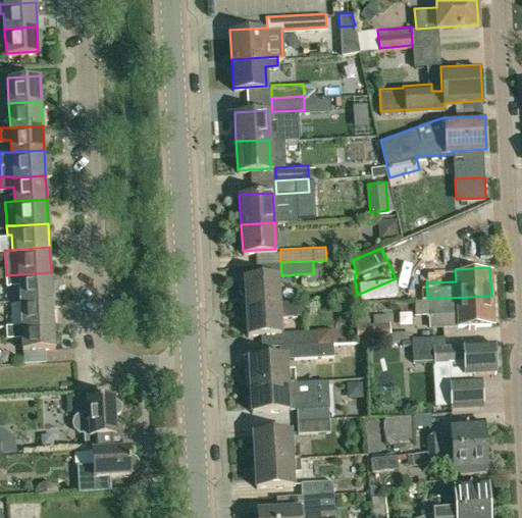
[(6,285),(18,283),(19,300),(52,298),(51,272),(6,275),(6,285)]
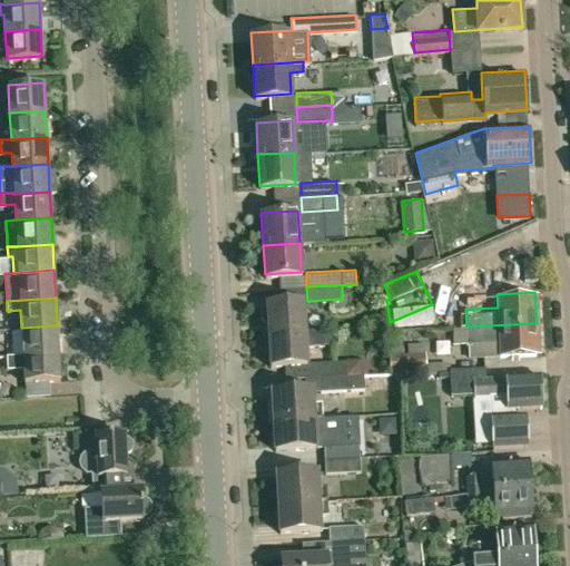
[(302,300),(266,302),(266,303),(263,303),(259,308),(261,318),(264,321),(267,321),(268,333),(304,332),(304,331),(302,300)]
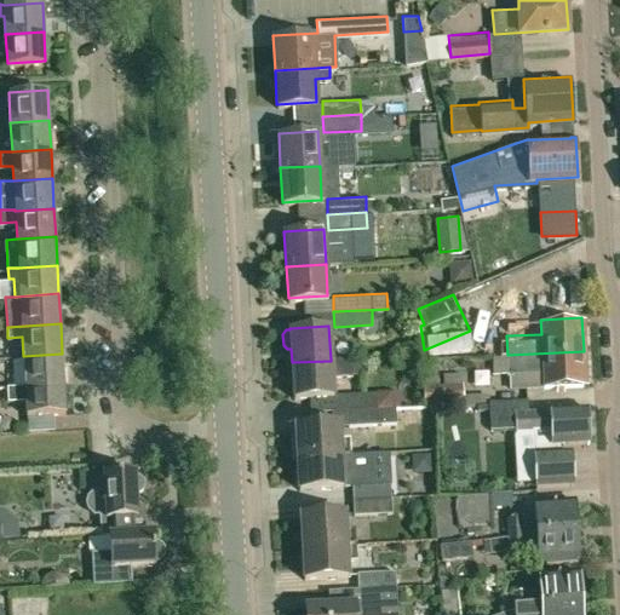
[(509,369),(541,368),(543,385),(585,383),(584,351),(507,355),(509,369)]
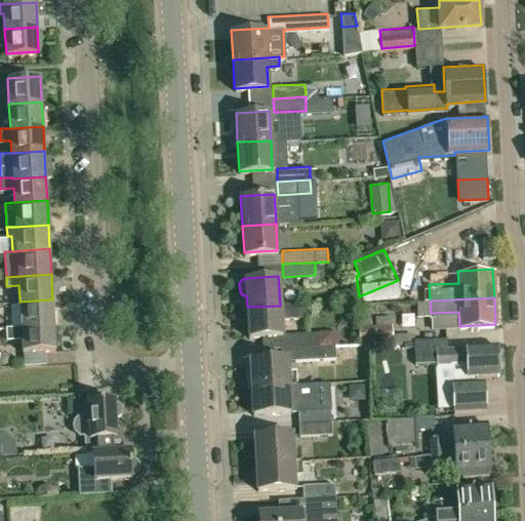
[(52,299),(19,302),(21,325),(22,326),(54,324),(52,299)]
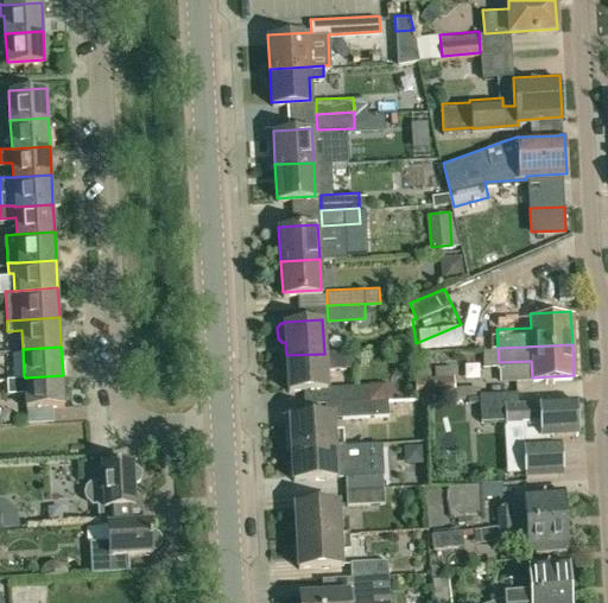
[(324,354),(286,355),(287,388),(325,386),(324,367),(346,366),(344,351),(324,353),(324,354)]
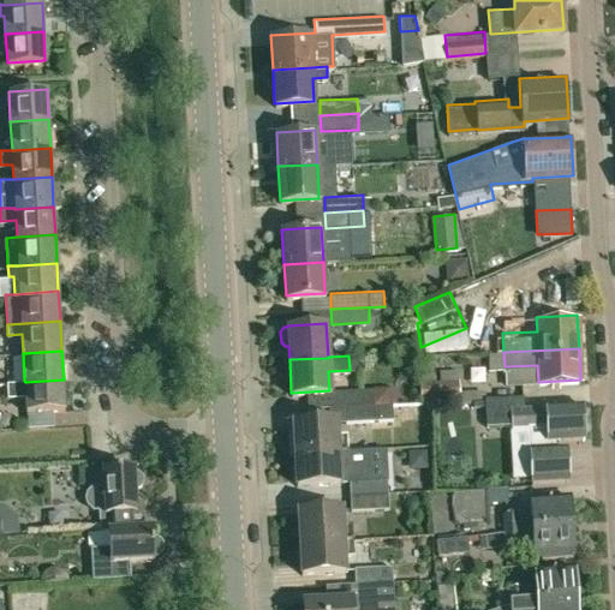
[(440,380),(419,380),(421,399),(459,396),(458,378),(440,380)]
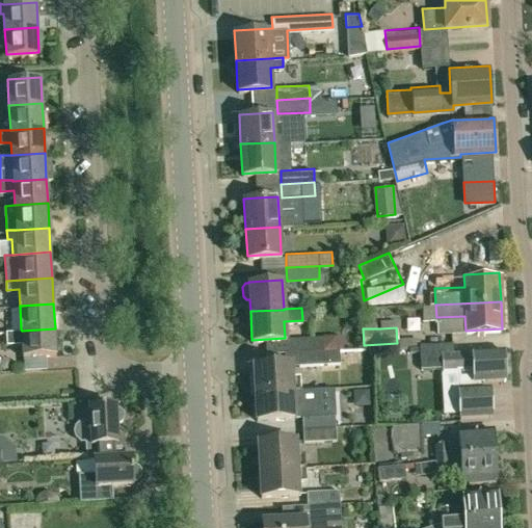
[(6,342),(22,342),(23,354),(56,352),(55,328),(22,331),(21,330),(6,330),(6,342)]
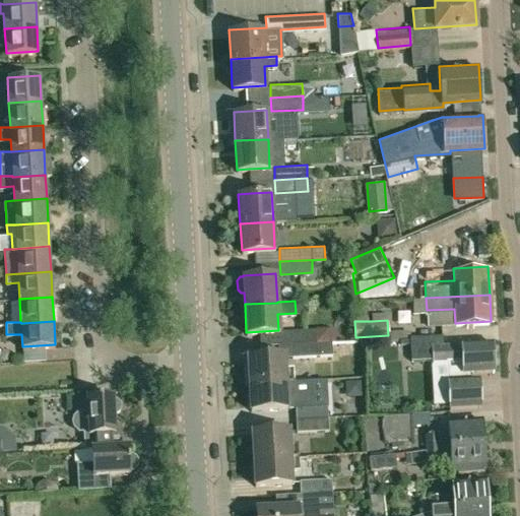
[(284,343),(291,342),(316,341),(315,328),(283,329),(284,343)]
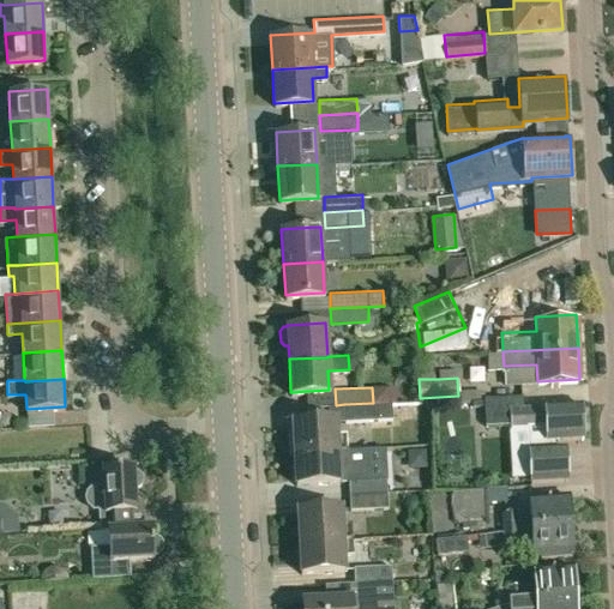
[(459,389),(459,396),(459,399),(485,399),(485,395),(485,387),(459,389)]
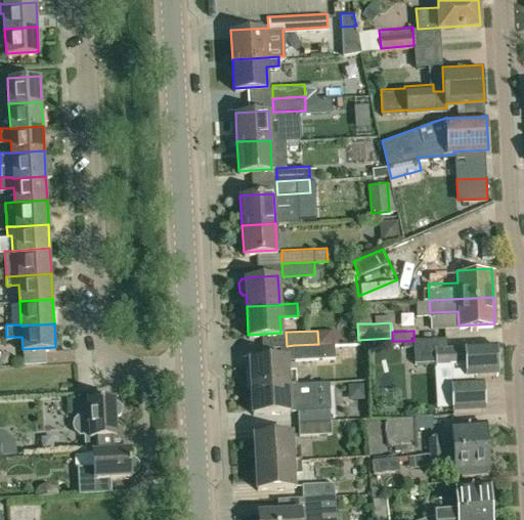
[(413,341),(415,360),(440,360),(440,361),(467,360),(467,373),(496,372),(495,343),(466,345),(466,346),(446,346),(445,336),(413,337),(413,341)]
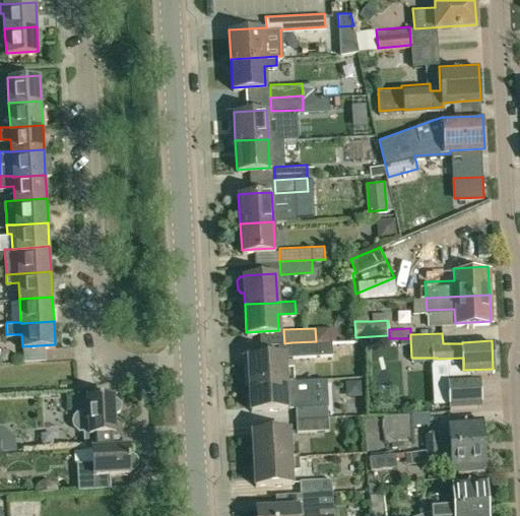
[(323,340),(316,341),(291,342),(291,356),(332,353),(332,351),(332,340),(323,340)]
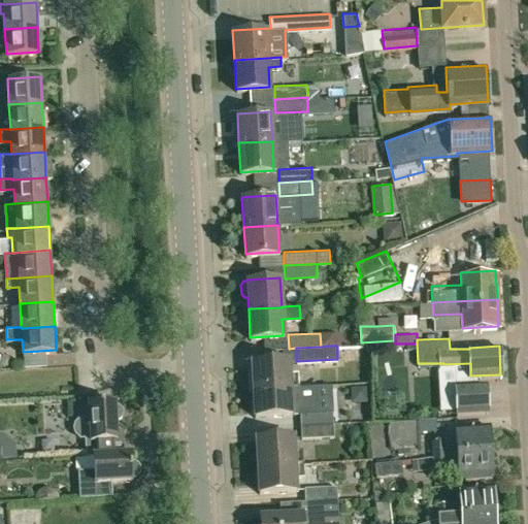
[(253,388),(297,386),(297,372),(289,372),(288,359),(252,361),(253,388)]
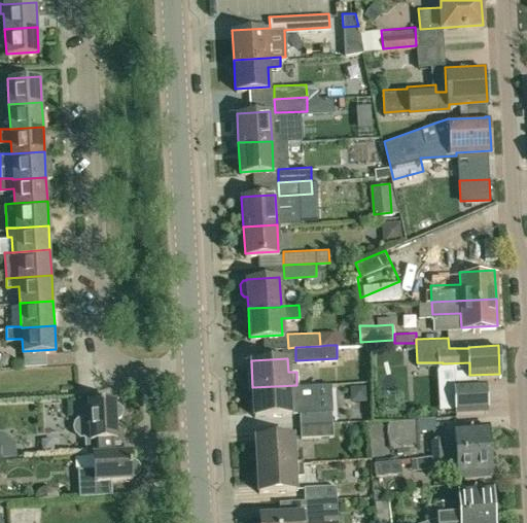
[(443,363),(445,411),(486,409),(484,381),(478,382),(478,375),(469,375),(469,362),(443,363)]
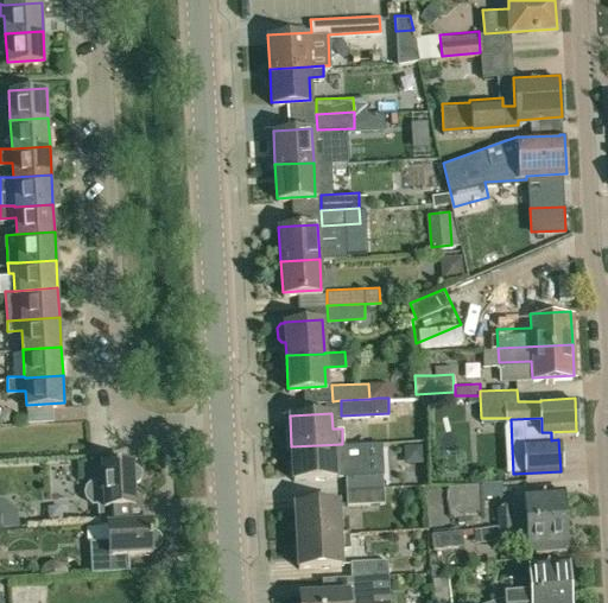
[(342,444),(291,446),(293,477),(335,475),(335,461),(343,461),(342,444)]
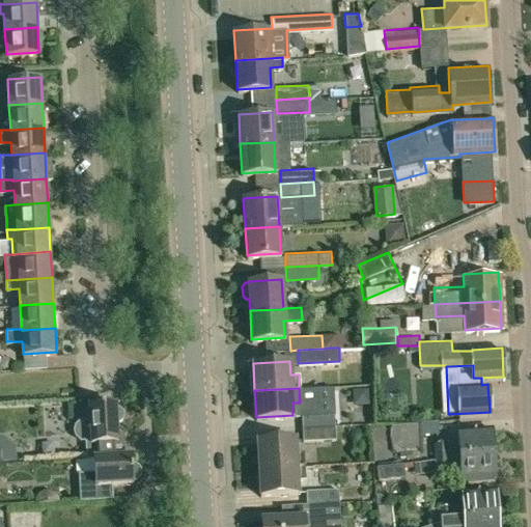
[(115,403),(88,405),(89,416),(79,419),(75,423),(74,428),(76,434),(80,437),(85,438),(86,456),(131,453),(122,453),(121,438),(117,437),(116,420),(119,418),(122,416),(123,412),(122,409),(119,406),(115,405),(115,403)]
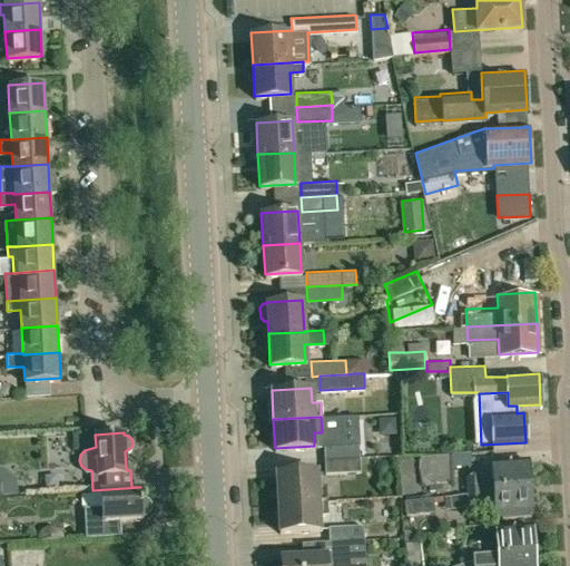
[(324,443),(324,458),(360,456),(359,441),(324,443)]
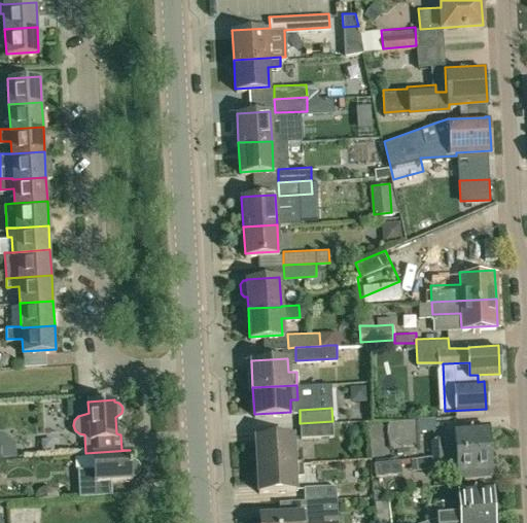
[(419,418),(388,419),(389,445),(402,444),(403,453),(417,452),(417,444),(419,444),(419,418)]
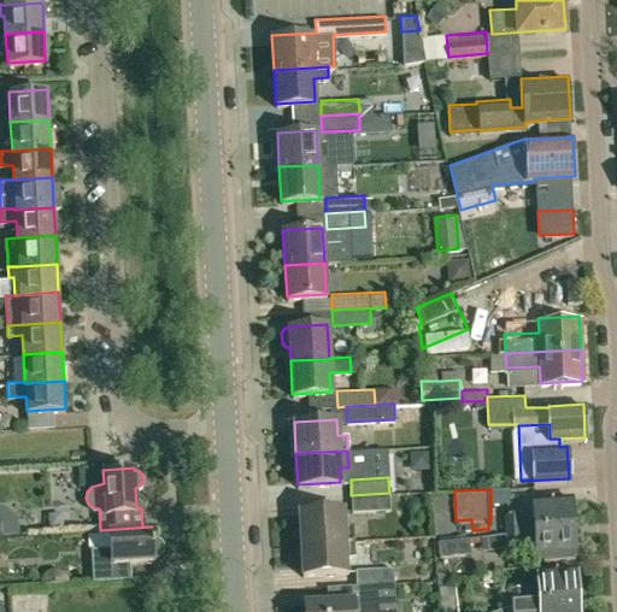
[(389,493),(351,495),(352,510),(391,508),(389,493)]
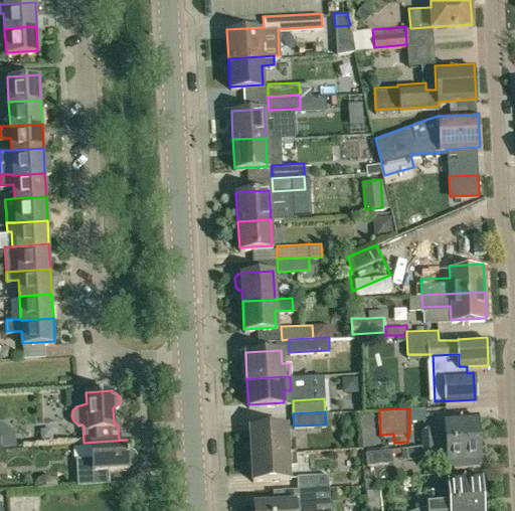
[(422,428),(423,442),(478,438),(476,413),(444,415),(445,432),(433,432),(433,428),(422,428)]
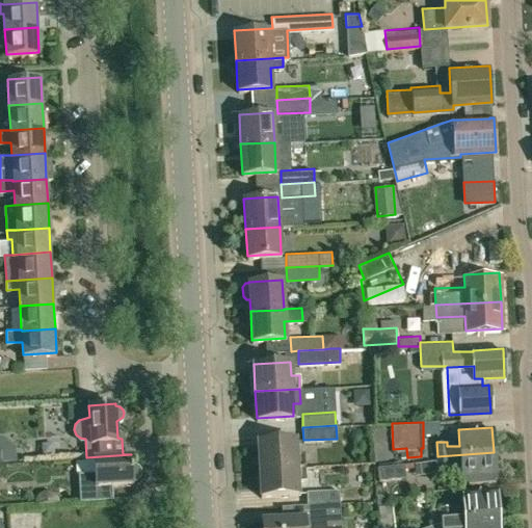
[(3,434),(0,433),(0,460),(17,459),(16,445),(3,434)]
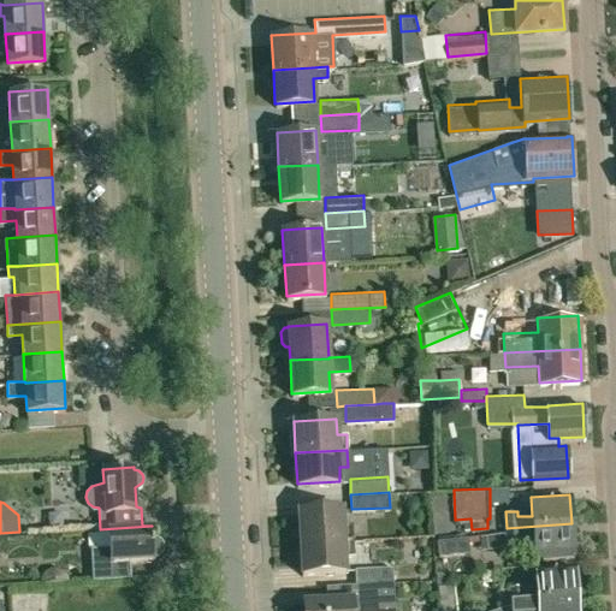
[(300,541),(353,539),(351,522),(342,522),(341,508),(298,510),(300,541)]
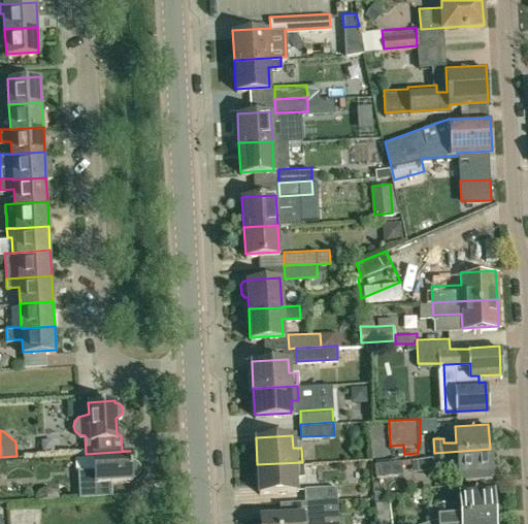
[(490,449),(434,453),(434,466),(446,466),(444,461),(457,460),(458,477),(491,475),(490,449)]
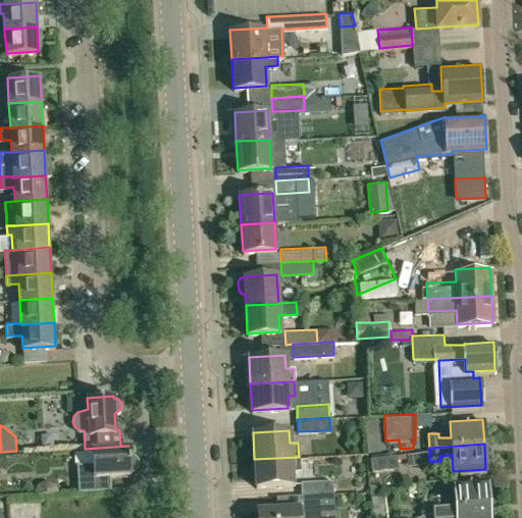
[(128,453),(128,446),(85,449),(92,449),(93,462),(76,463),(77,489),(110,488),(109,474),(131,473),(129,470),(134,469),(137,467),(138,463),(138,459),(136,456),(133,454),(128,453)]
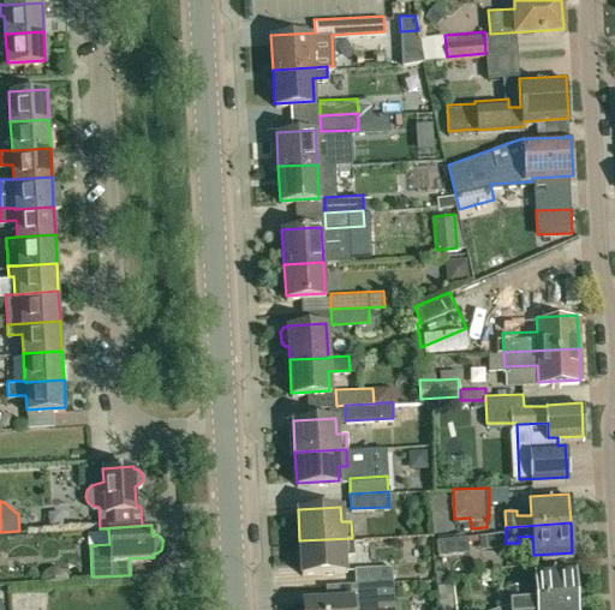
[(466,536),(436,539),(439,552),(469,549),(466,536)]
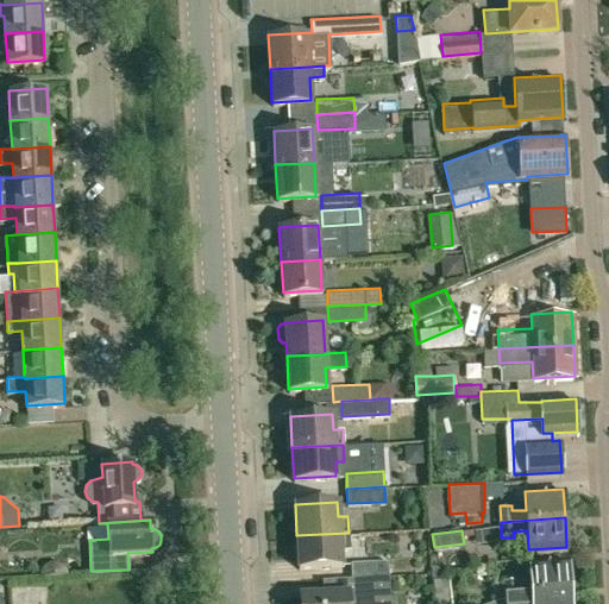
[(349,533),(296,535),(299,566),(340,564),(340,548),(349,548),(349,533)]
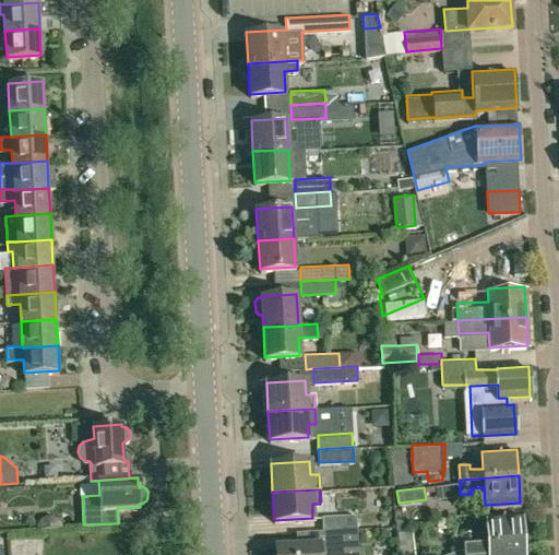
[(322,514),(323,529),(357,527),(356,512),(322,514)]
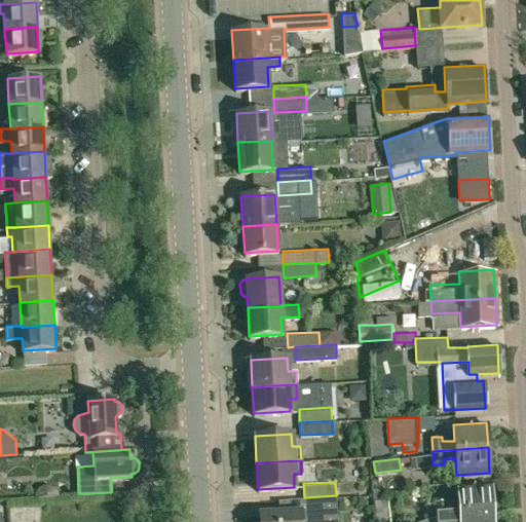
[(457,500),(446,501),(435,501),(436,512),(491,509),(490,482),(456,484),(457,500)]
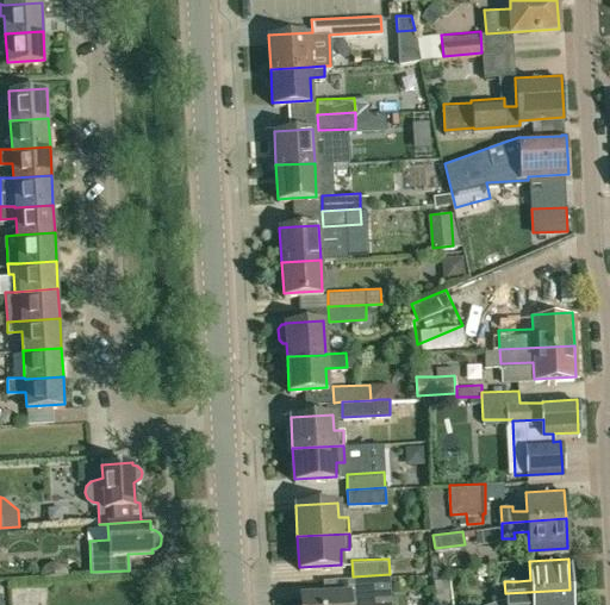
[(391,604),(390,574),(353,577),(322,578),(323,594),(300,596),(300,604),(391,604)]
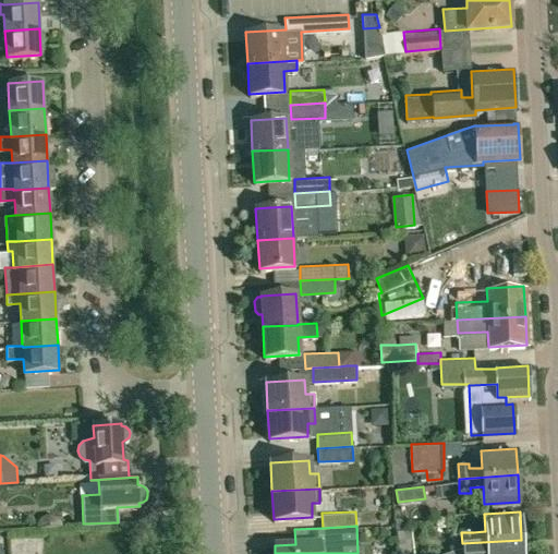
[(396,530),(399,553),(414,553),(412,528),(396,530)]
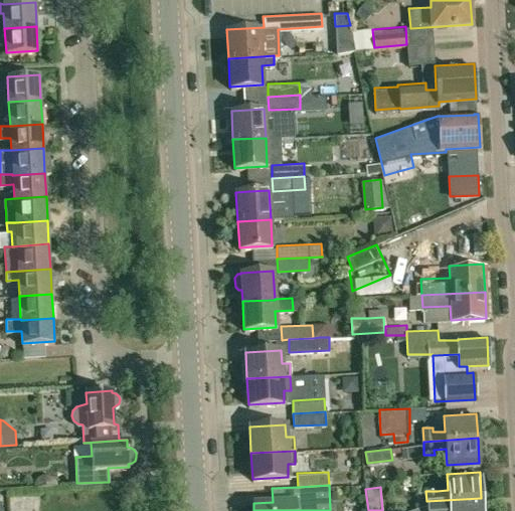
[(482,510),(481,498),(426,501),(426,504),(406,510),(482,510)]
